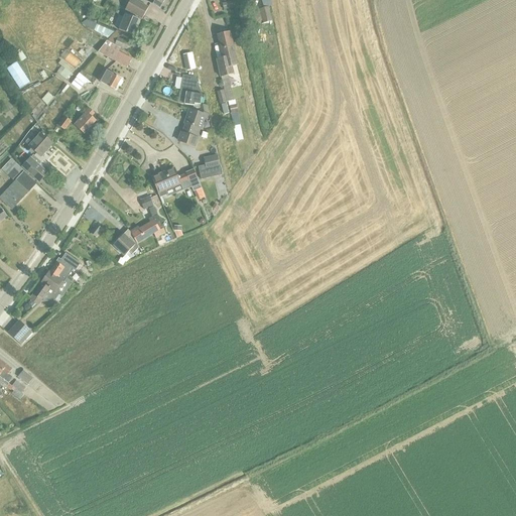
[(142,19),(148,8),(134,0),(130,0),(125,10),(142,19)]
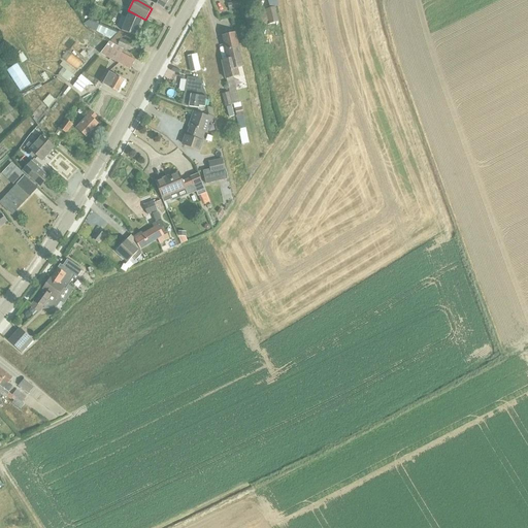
[(150,0),(150,1),(157,5),(163,9),(167,2),(167,3),(168,0),(150,0)]
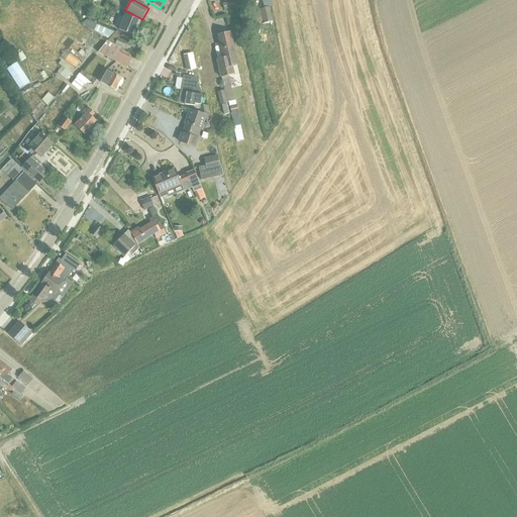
[(236,7),(234,1),(222,4),(224,10),(236,7)]
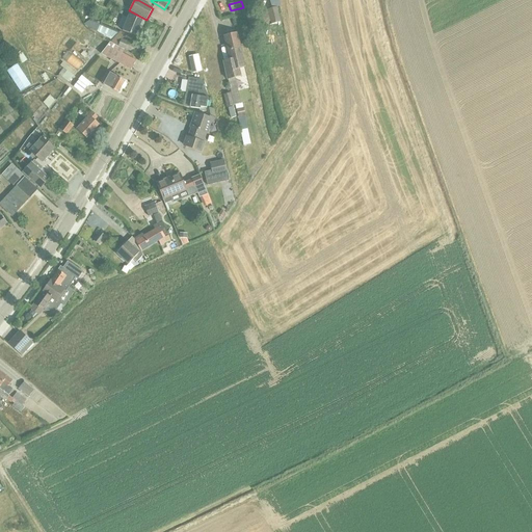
[(264,24),(270,22),(271,24),(281,22),(278,11),(281,10),(278,2),(272,3),(273,8),(261,11),(264,24)]
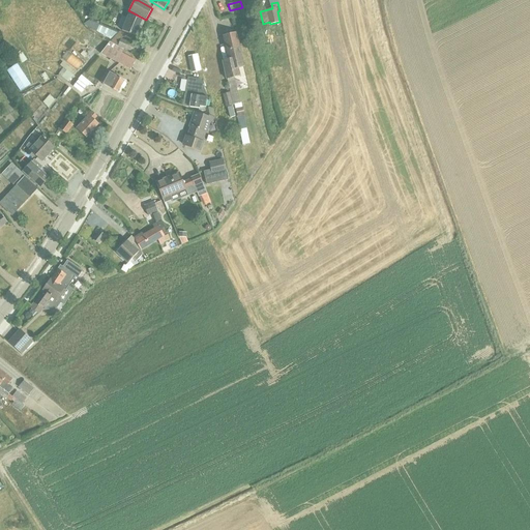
[(244,12),(247,23),(255,22),(253,10),(244,12)]
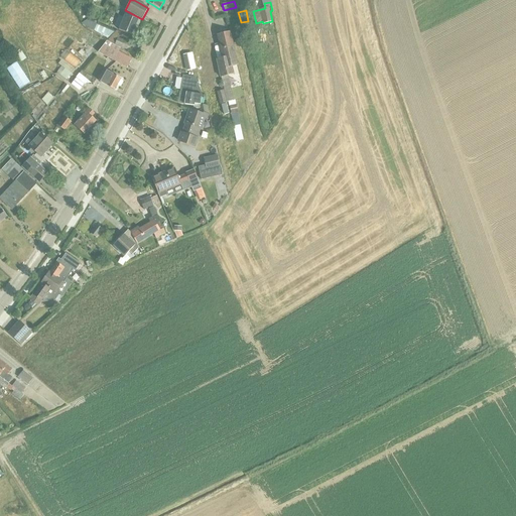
[(125,15),(119,30),(134,36),(140,20),(125,15)]
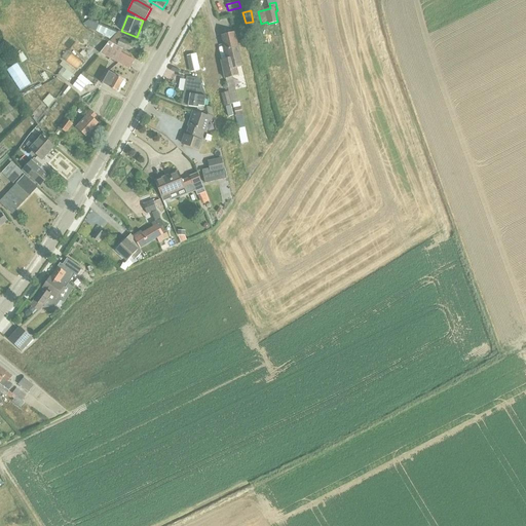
[(117,34),(116,33),(88,21),(83,25),(111,41),(111,42),(116,45),(130,51),(133,45),(120,39),(122,34),(118,32),(117,34)]
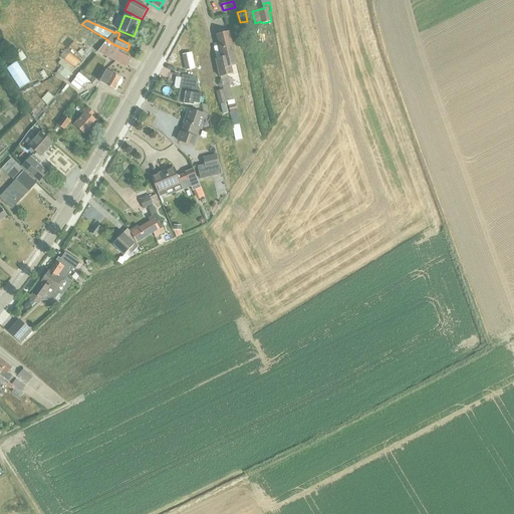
[(229,32),(220,35),(224,53),(221,54),(222,58),(216,59),(220,76),(227,75),(225,68),(237,65),(229,32)]
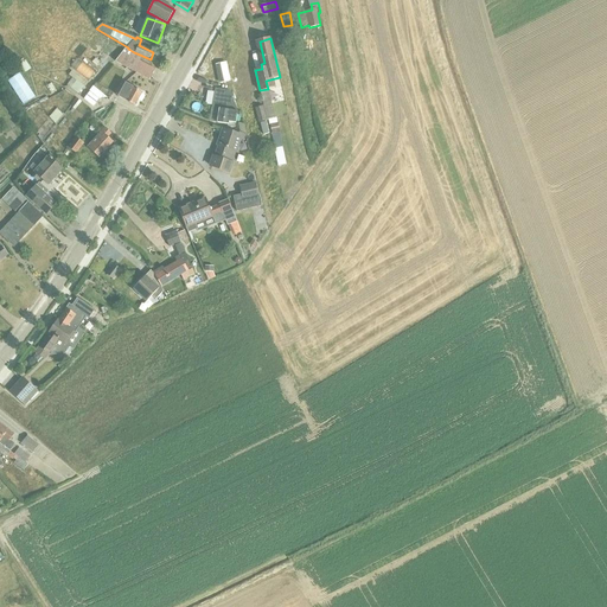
[(140,57),(133,52),(126,49),(115,62),(149,81),(155,70),(138,61),(140,57)]
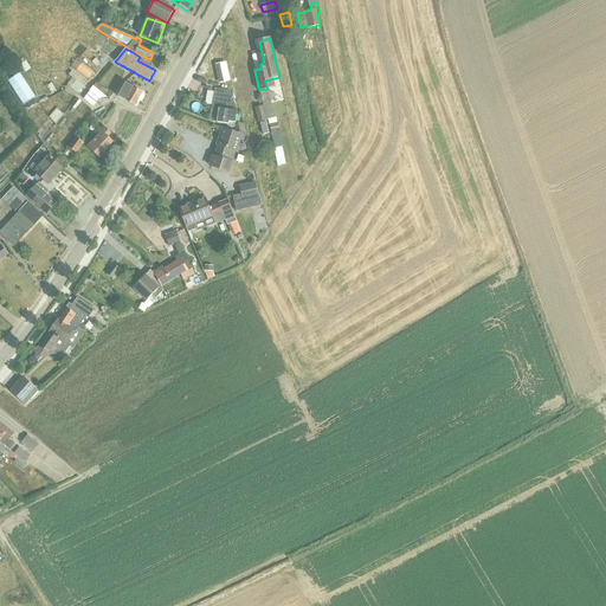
[(82,56),(72,65),(88,79),(96,71),(82,56)]
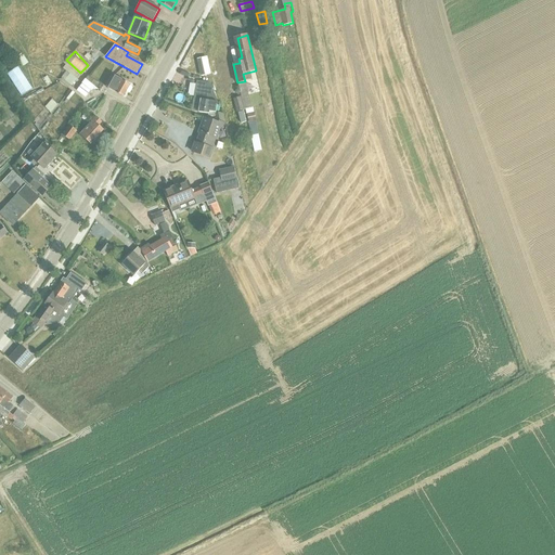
[(17,60),(15,62),(17,66),(20,65),(22,67),(28,63),(24,55),(17,60)]
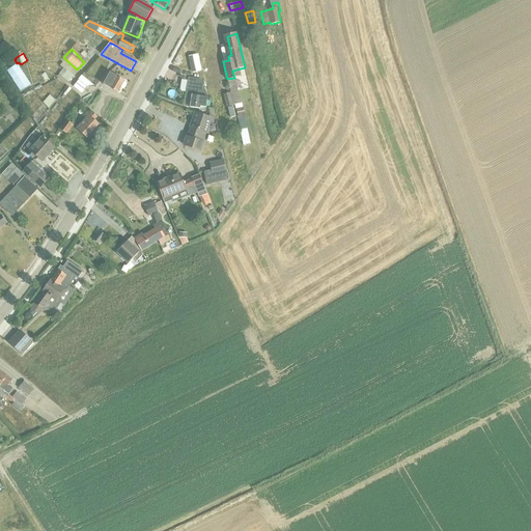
[(200,74),(197,58),(191,59),(195,75),(200,74)]
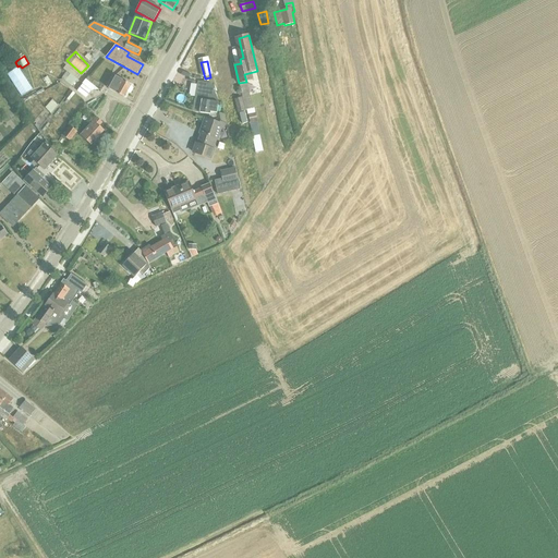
[(63,81),(72,87),(81,76),(65,65),(63,70),(69,73),(63,81)]
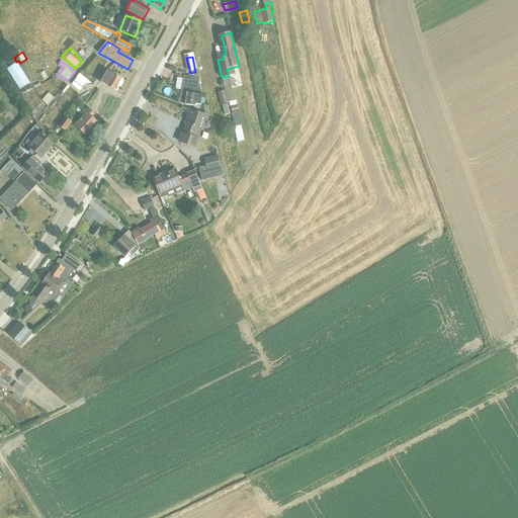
[(6,70),(20,90),(30,84),(16,63),(6,70)]
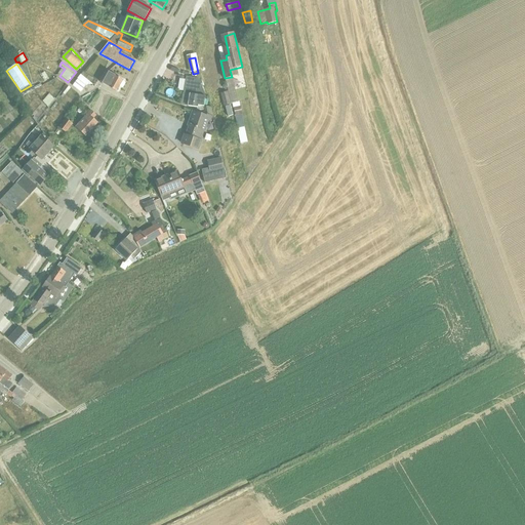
[(74,84),(84,93),(94,81),(83,72),(74,84)]
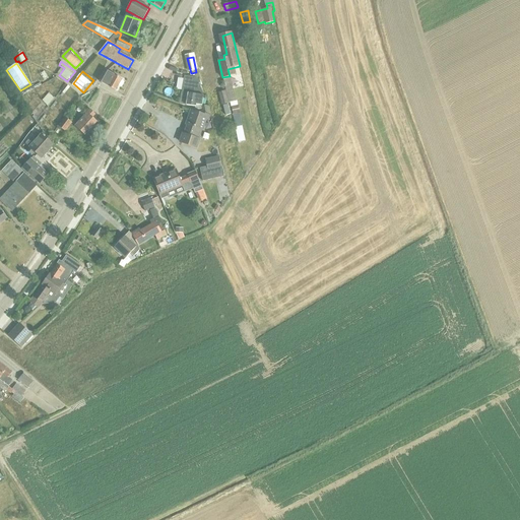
[(122,79),(114,75),(108,71),(101,83),(116,91),(122,79)]
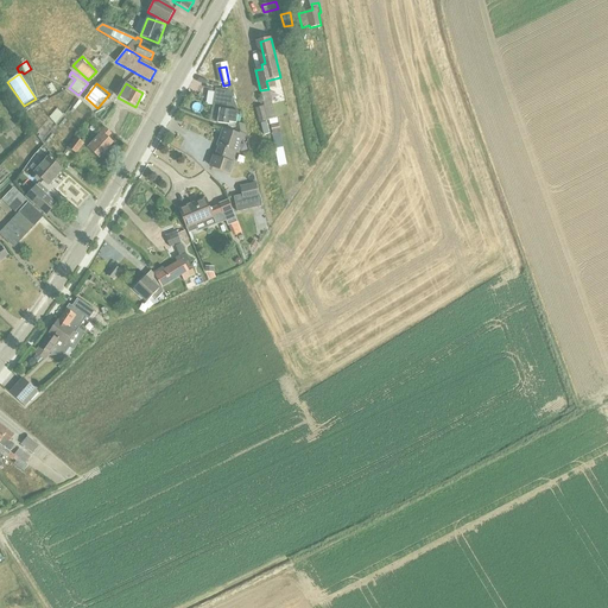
[(213,108),(220,109),(217,124),(228,126),(228,127),(235,128),(238,112),(230,92),(215,89),(213,108)]
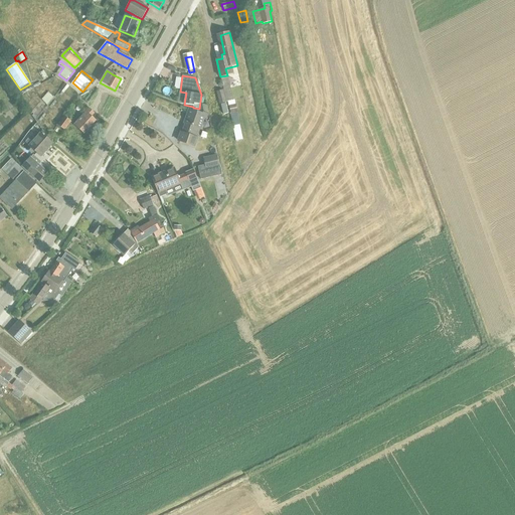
[(217,92),(220,105),(226,103),(223,91),(217,92)]
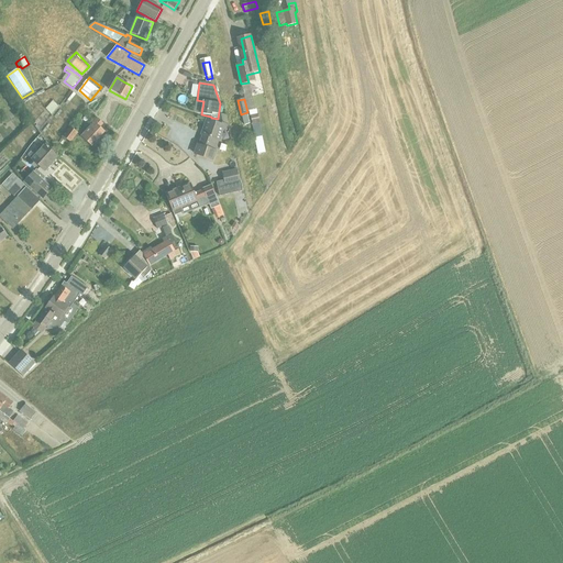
[(46,109),(52,116),(58,108),(53,101),(46,109)]
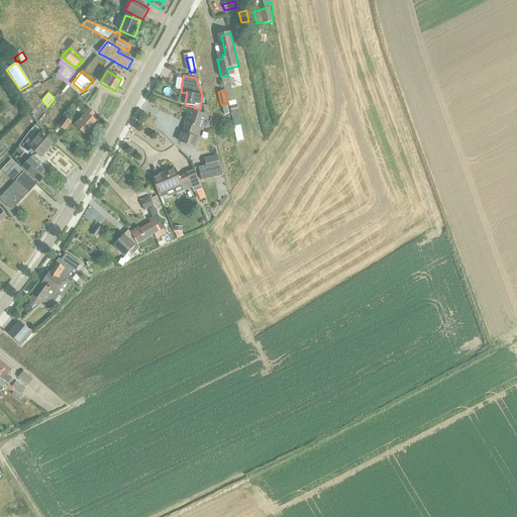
[(65,110),(69,104),(59,98),(56,104),(65,110)]
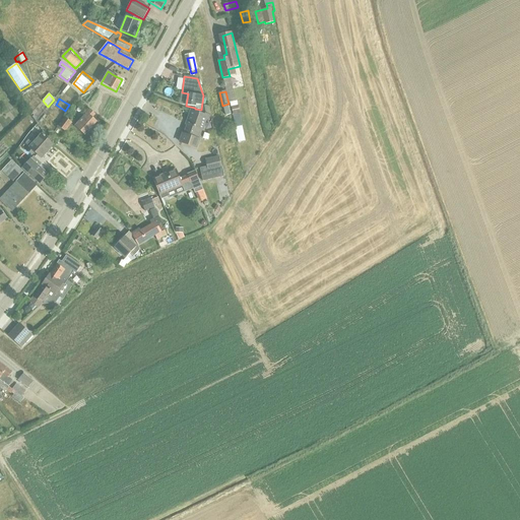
[(238,126),(244,125),(240,107),(233,109),(238,126)]
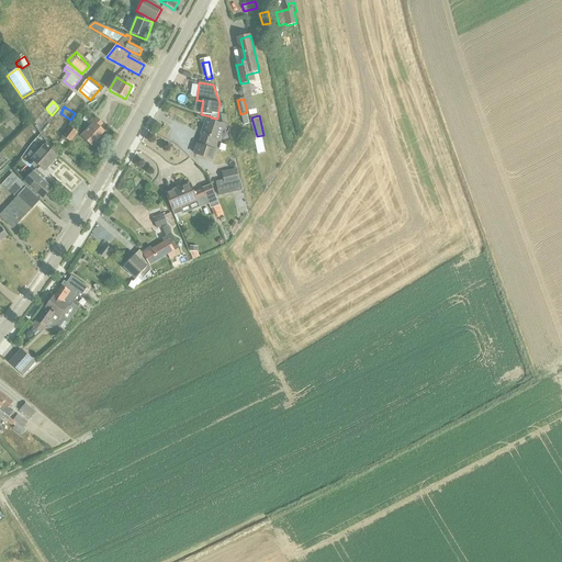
[(81,136),(91,146),(104,132),(100,127),(103,124),(98,119),(81,136)]
